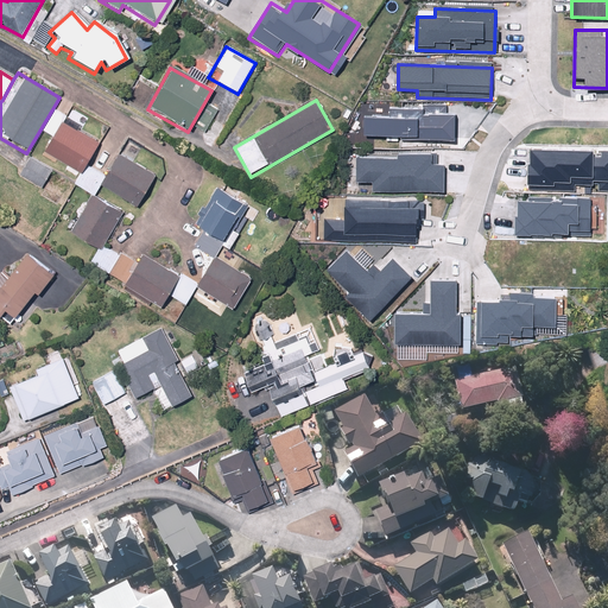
[(42,133),(52,139),(44,153),(78,175),(97,143),(62,122),(67,115),(56,108),(42,133)]
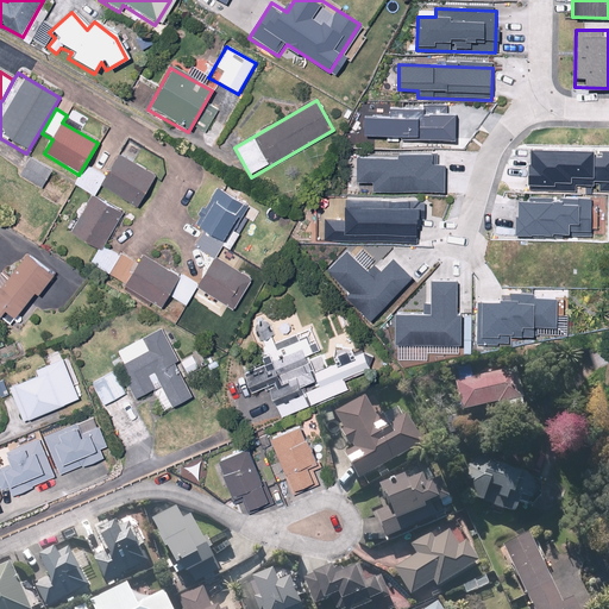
[(363,138),(456,140),(457,111),(388,110),(388,114),(364,113),(363,138)]
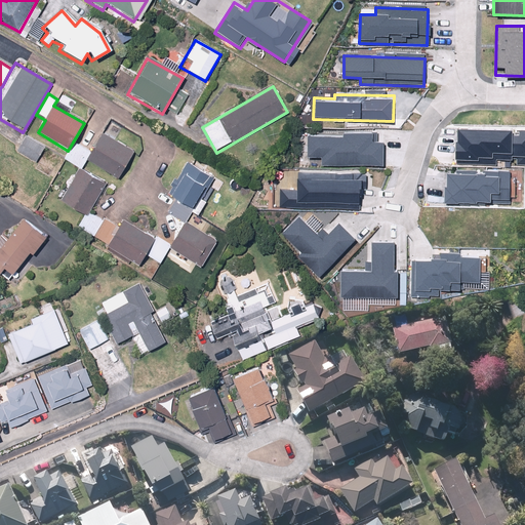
[(456,136),(456,160),(496,160),(496,155),(518,155),(518,161),(524,161),(524,126),(519,127),(519,130),(512,130),(512,125),(485,125),(458,125),(458,136),(456,136)]
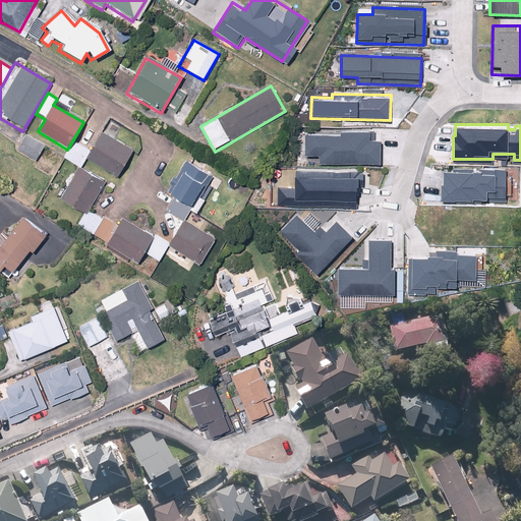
[(117,176),(131,151),(99,133),(85,159),(117,176)]
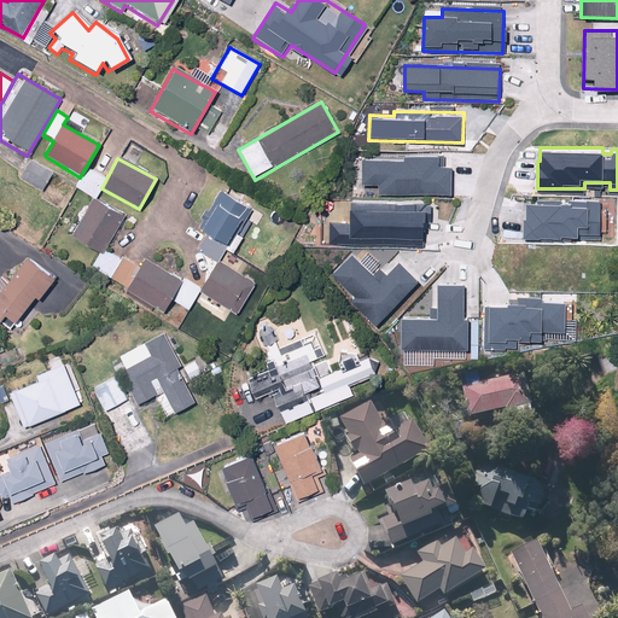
[(377,192),(450,194),(452,163),(362,159),(361,185),(377,186),(377,192)]
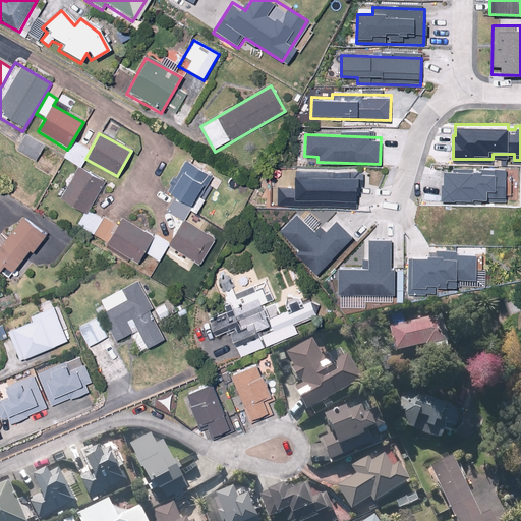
[(35,161),(43,148),(25,136),(17,150),(35,161)]
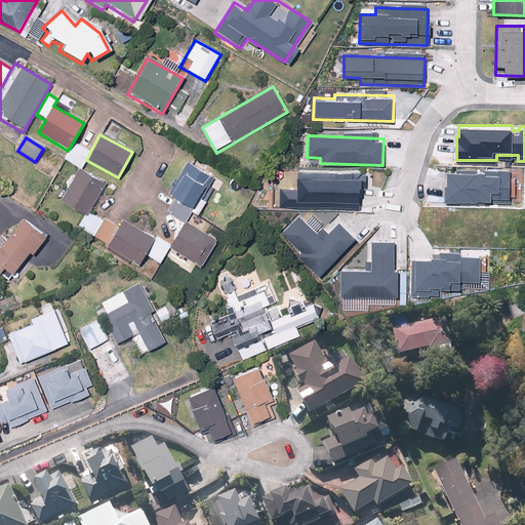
[(89,153),(75,143),(64,159),(79,168),(89,153)]
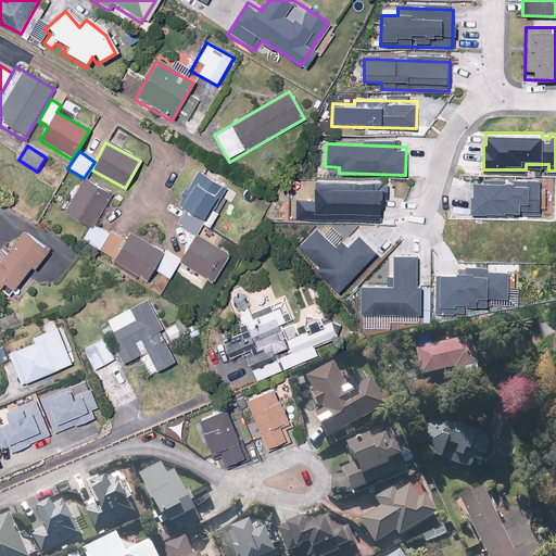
[(109,231),(93,223),(81,242),(112,262),(110,266),(142,287),(152,270),(168,280),(179,264),(212,283),(228,256),(197,237),(203,227),(209,230),(229,198),(223,194),(226,189),(198,172),(176,206),(185,212),(176,225),(193,237),(178,261),(162,251),(161,253),(130,234),(127,239),(111,229),(109,231)]
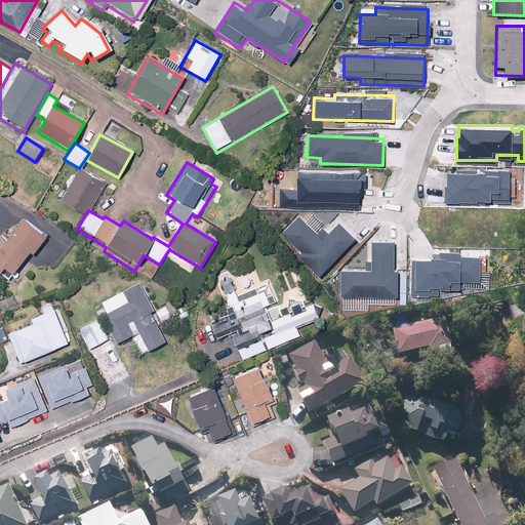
[(446,169),(445,203),(508,205),(509,171),(446,169)]
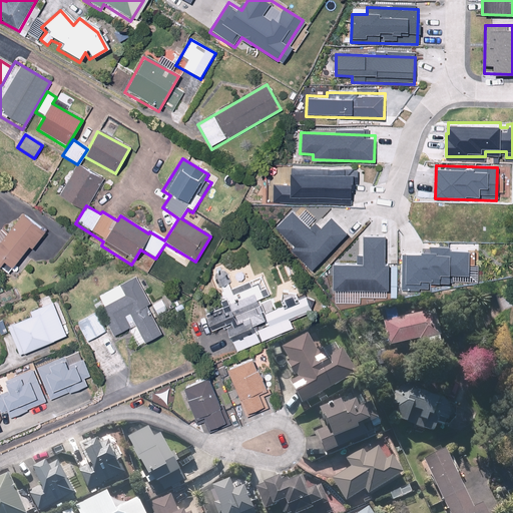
[(85,204),(99,179),(76,166),(58,197),(82,210),(85,204)]
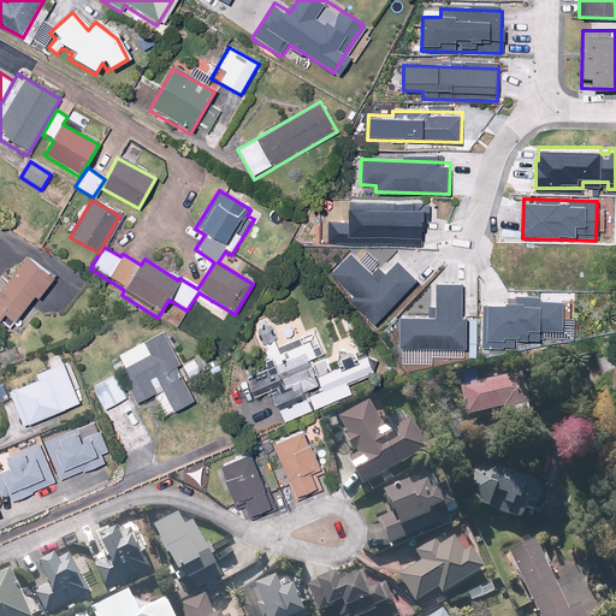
[(425,243),(426,205),(347,202),(347,223),(329,223),(327,241),(425,243)]
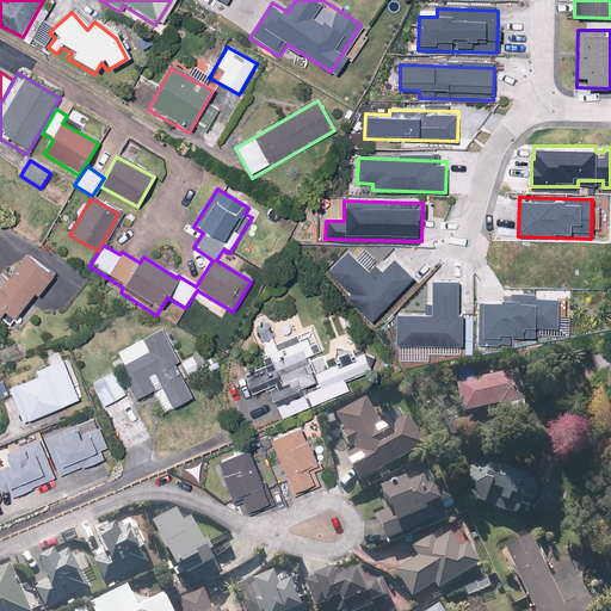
[(350,304),(369,322),(412,279),(394,261),(376,278),(349,252),(328,272),(356,300),(350,304)]
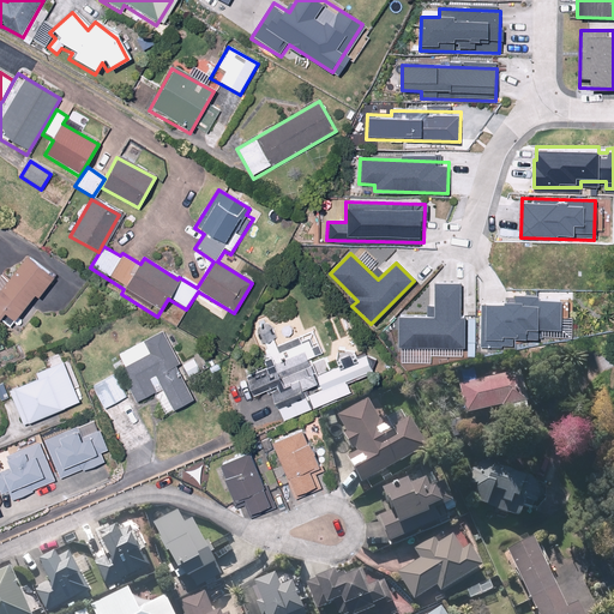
[(53,281),(25,258),(0,289),(0,323),(4,319),(11,325),(31,300),(35,304),(53,281)]
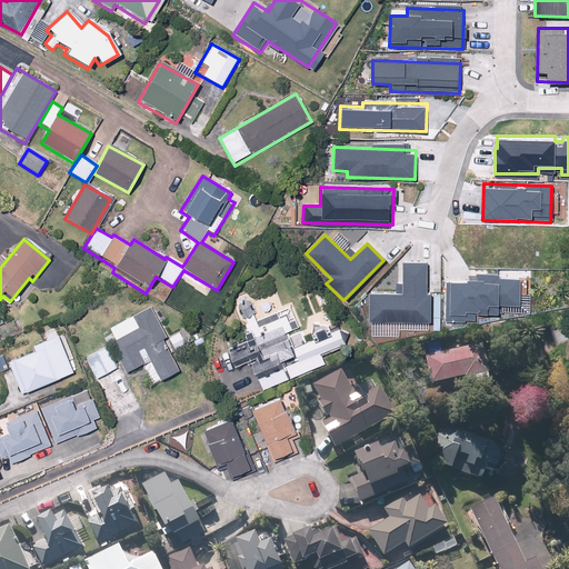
[(426,321),(426,261),(400,261),(400,291),(369,291),(369,321),(426,321)]
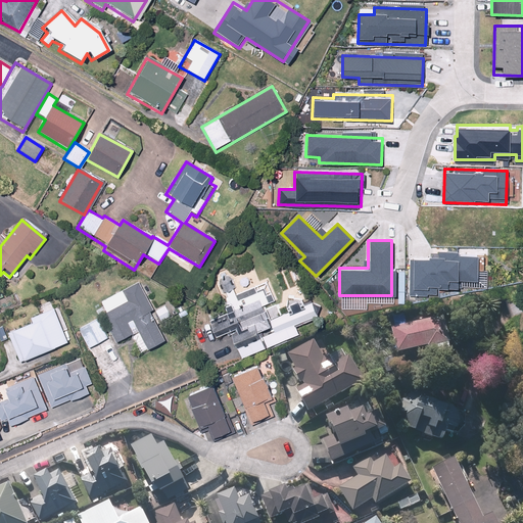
[(410,255),(410,290),(458,290),(458,280),(478,280),(478,256),(410,255)]
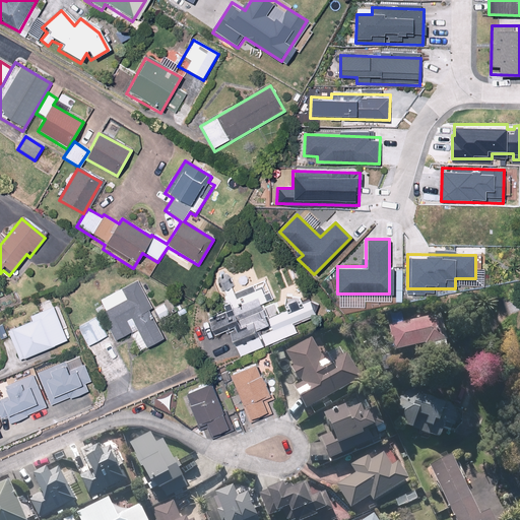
[(228,272),(216,278),(230,310),(205,320),(212,336),(224,331),(236,360),(297,335),(293,325),(315,317),(308,301),(301,304),(297,295),(274,304),(267,284),(255,289),(253,286),(236,293),(228,272)]
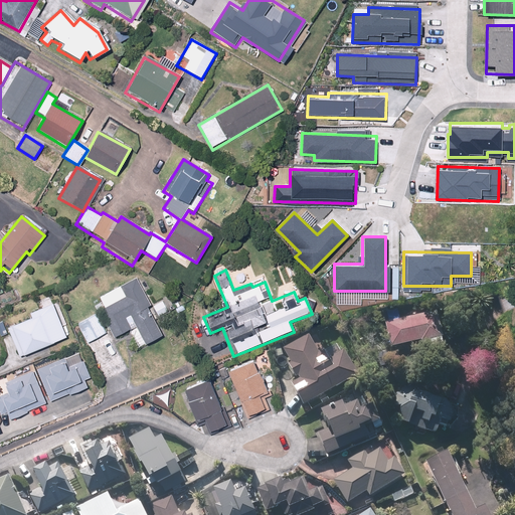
[(133,279),(119,289),(124,298),(99,312),(114,339),(134,327),(144,345),(161,336),(146,310),(150,308),(133,279)]
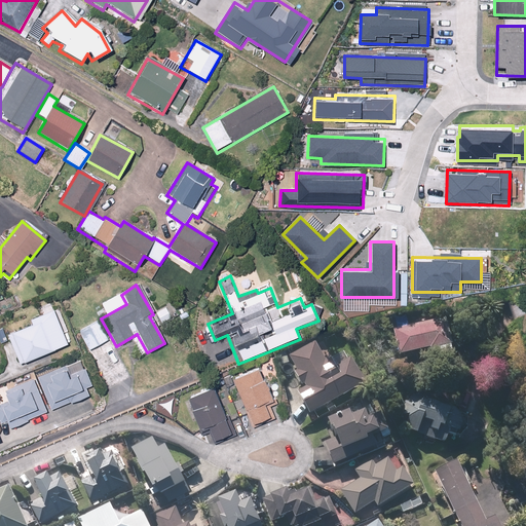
[(29,326),(8,335),(22,366),(66,346),(49,311),(27,322),(29,326)]
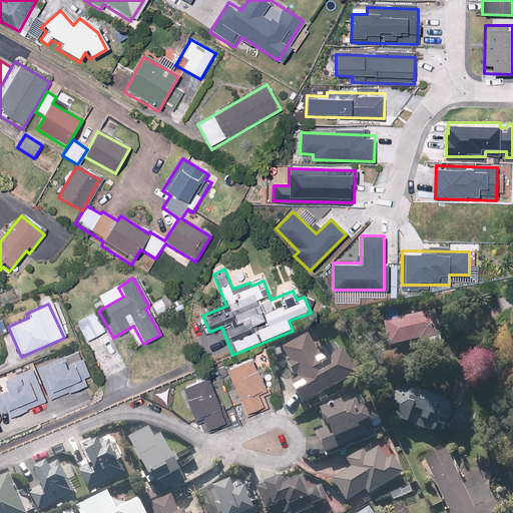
[(441,347),(433,313),(381,324),(387,350),(417,343),(419,352),(441,347)]
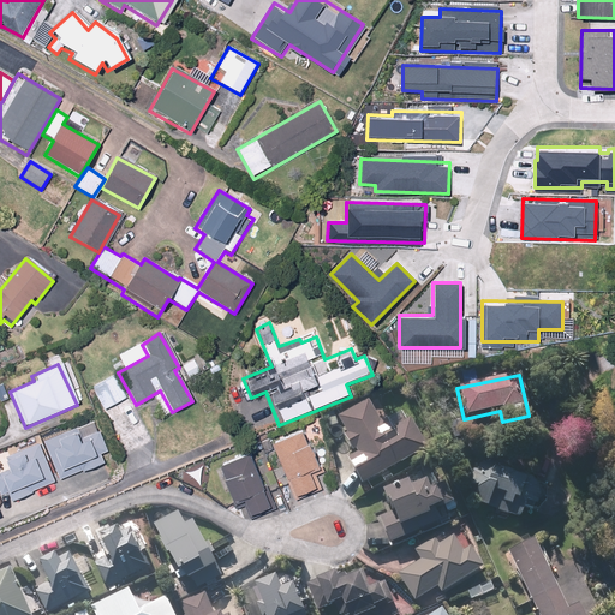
[(112,376),(90,388),(103,411),(125,398),(112,376)]
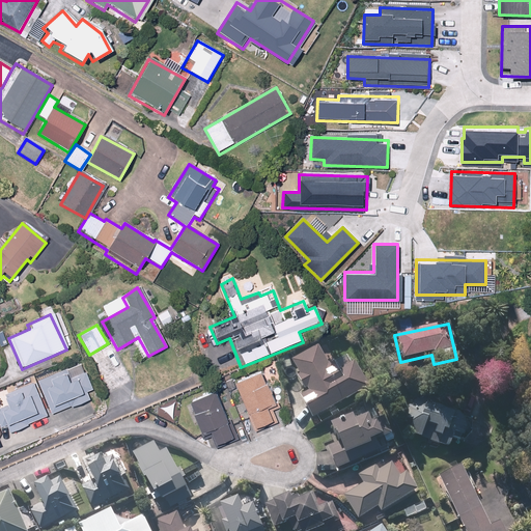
[(316,347),(290,361),(299,375),(295,379),(300,388),(303,387),(306,393),(297,398),(311,422),(365,389),(350,363),(337,371),(331,362),(327,364),(316,347)]
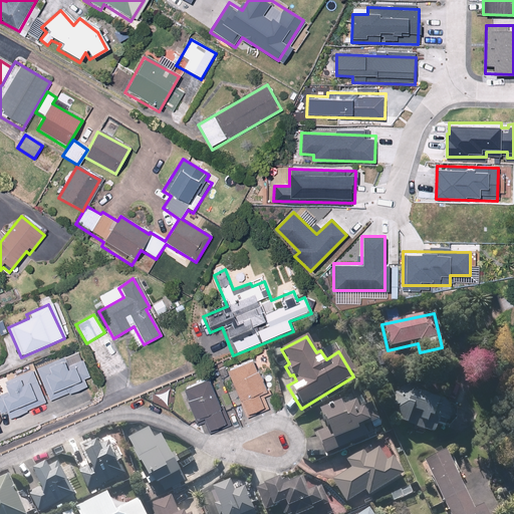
[(63,357),(35,370),(50,403),(69,394),(71,398),(86,390),(82,381),(88,378),(79,361),(67,366),(63,357)]
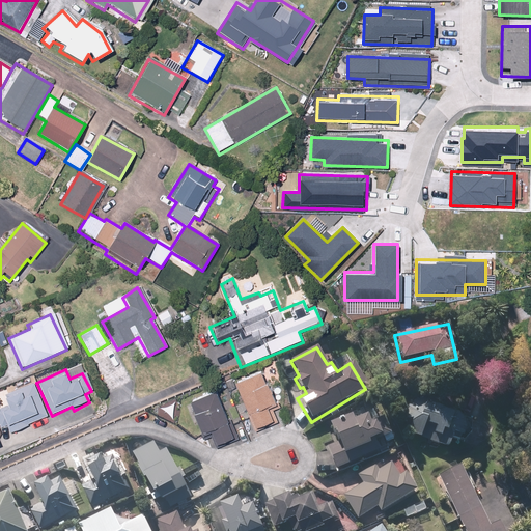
[(231,384),(232,386),(251,431),(272,423),(267,410),(271,408),(257,373),(231,384)]
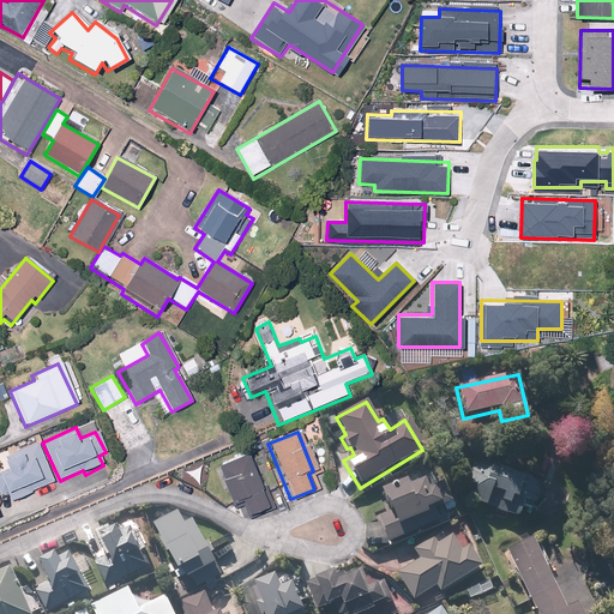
[(6,471),(0,473),(0,494),(6,493),(10,501),(53,482),(36,444),(0,459),(6,471)]
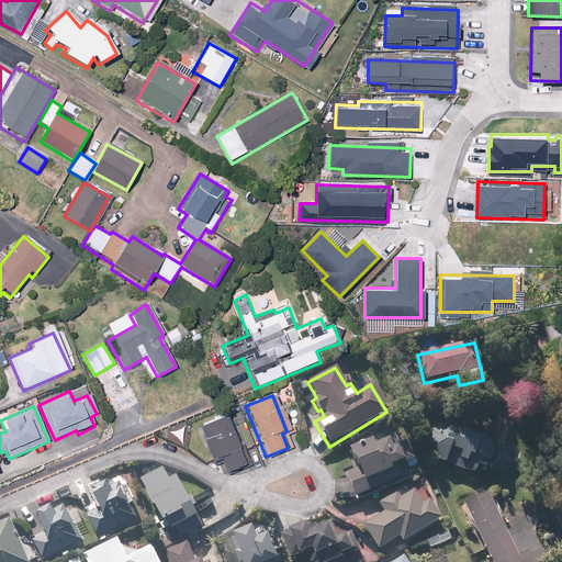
[(197,424),(198,427),(209,462),(221,458),(224,471),(244,465),(228,414),(197,424)]
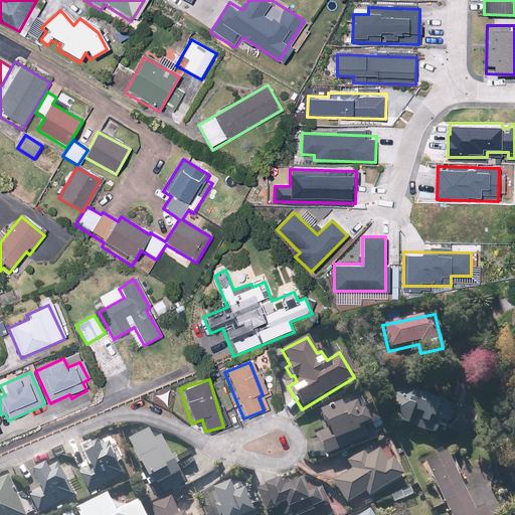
[(452,408),(400,386),(391,407),(397,410),(393,420),(434,437),(439,425),(443,427),(452,408)]
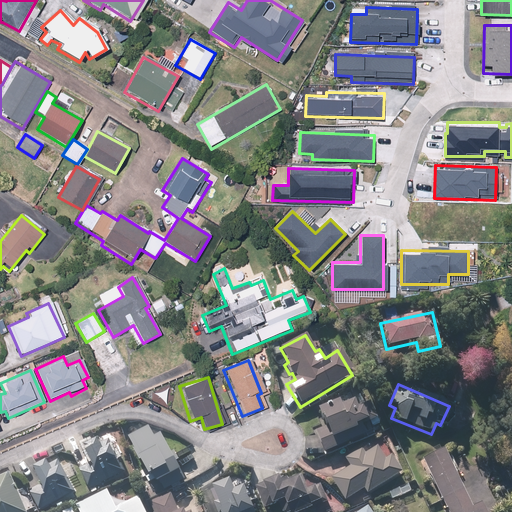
[(336,403),(314,412),(321,429),(313,432),(321,453),(363,436),(359,427),(374,421),(368,405),(354,410),(352,404),(339,410),(336,403)]
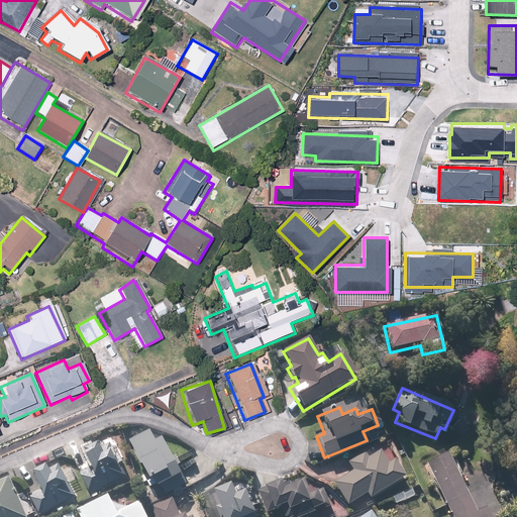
[(148,432),(126,442),(144,485),(148,483),(152,493),(178,479),(159,438),(153,442),(148,432)]
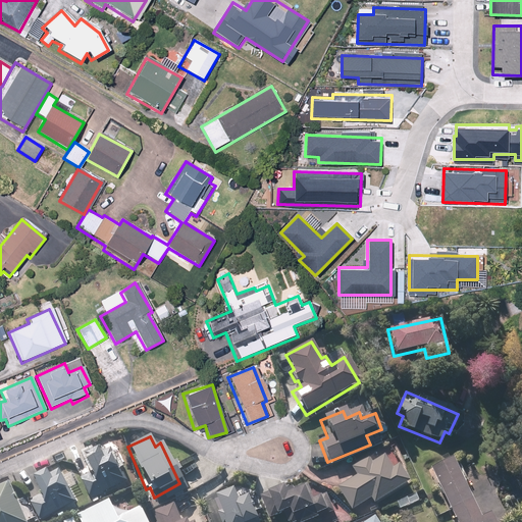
[(98,447),(72,458),(82,474),(77,477),(90,500),(127,479),(112,450),(102,455),(98,447)]
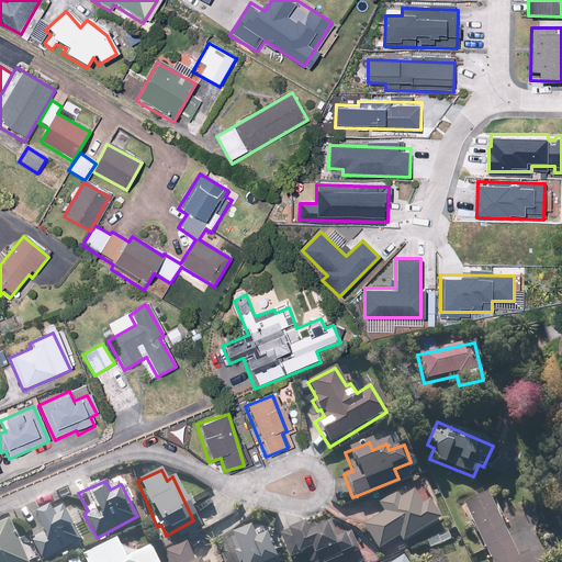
[(359,520),(360,521),(375,551),(396,540),(398,543),(440,523),(428,499),(419,505),(412,490),(398,497),(395,492),(377,502),(381,509),(359,520)]
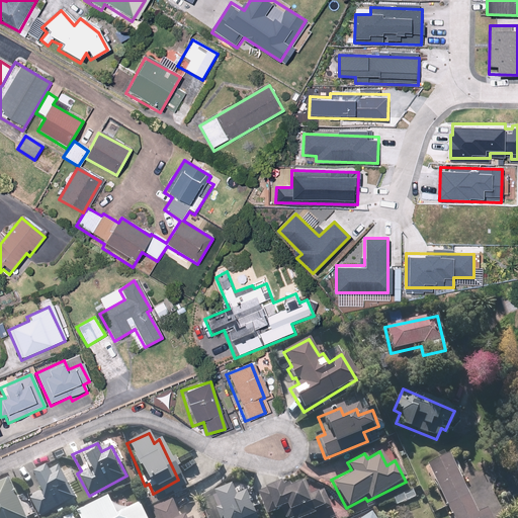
[(473,513),(446,457),(425,466),(449,517),(489,517),(484,508),(473,513)]
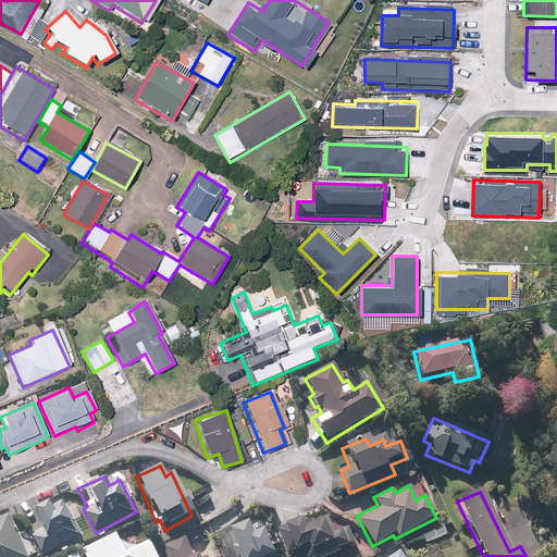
[(50,500),(32,509),(40,530),(29,534),(39,556),(45,556),(85,541),(77,520),(66,524),(62,514),(66,512),(62,500),(52,505),(50,500)]
